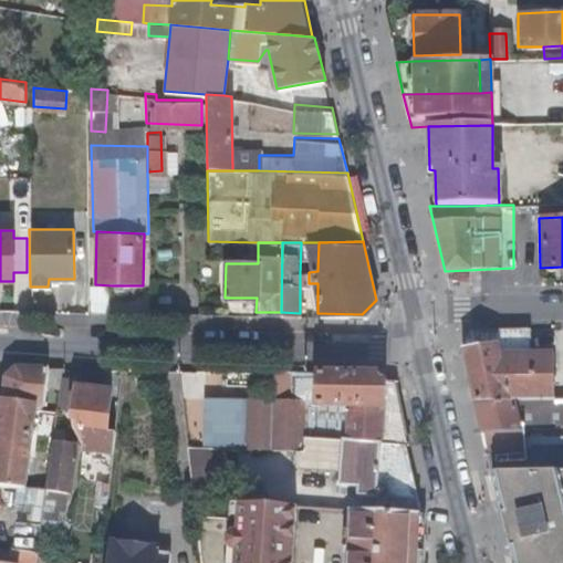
[(309,283),(309,272),(300,273),(300,284),(309,283)]
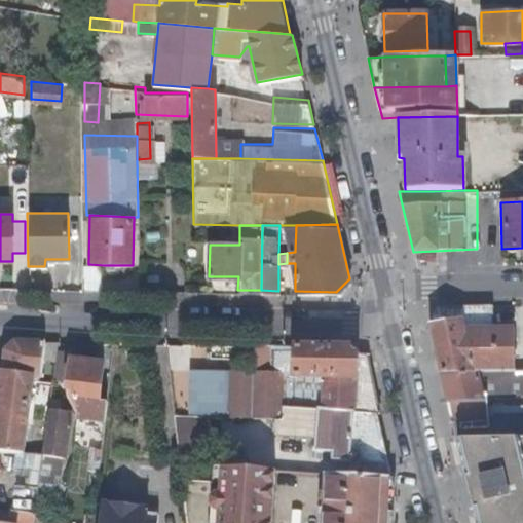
[(82,288),(96,288),(96,267),(82,268),(82,288)]
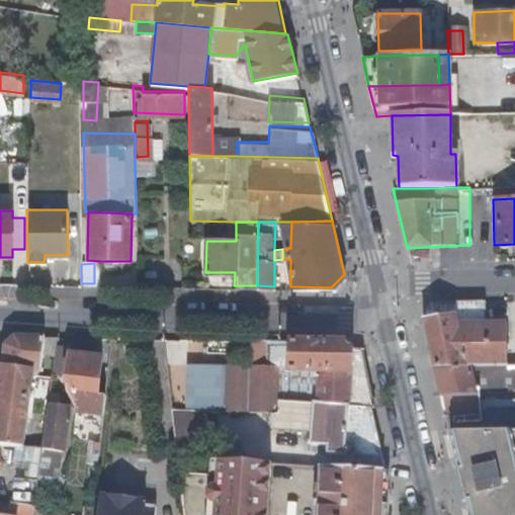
[(508,365),(508,322),(487,322),(487,299),(418,302),(434,366),(470,366),(508,365)]
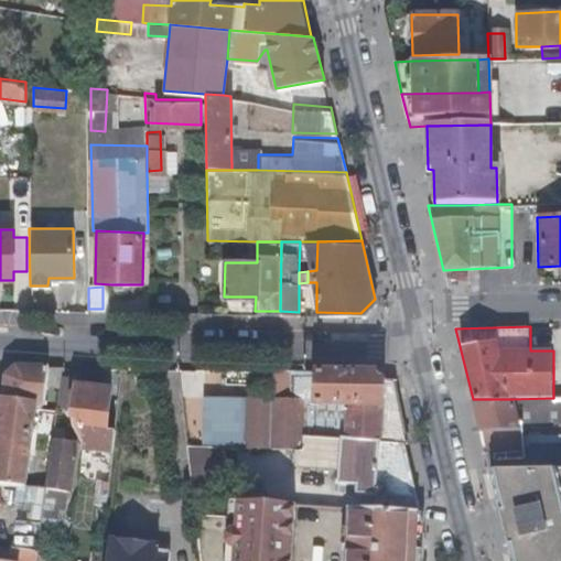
[(2,377),(0,399),(35,402),(42,402),(44,387),(47,366),(17,365),(2,377)]
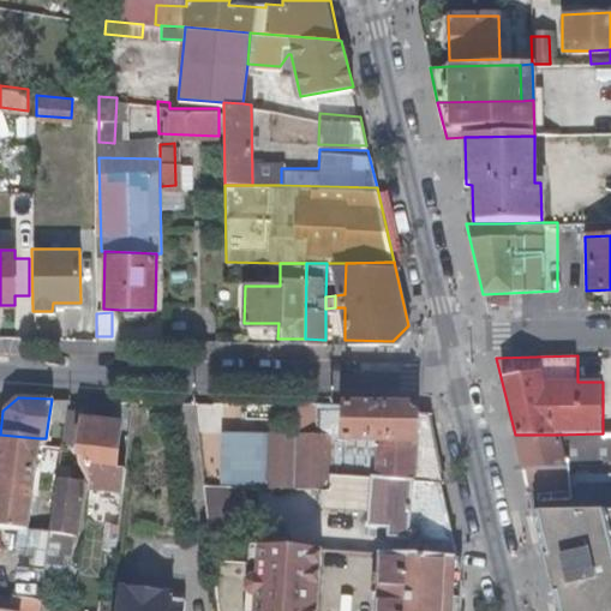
[(66,414),(67,399),(52,399),(48,421),(64,424),(66,414)]
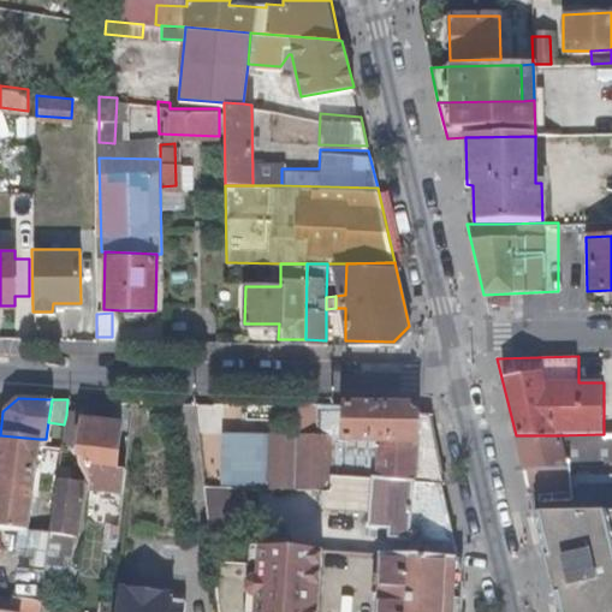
[(105,422),(112,400),(85,400),(83,417),(82,419),(105,422)]
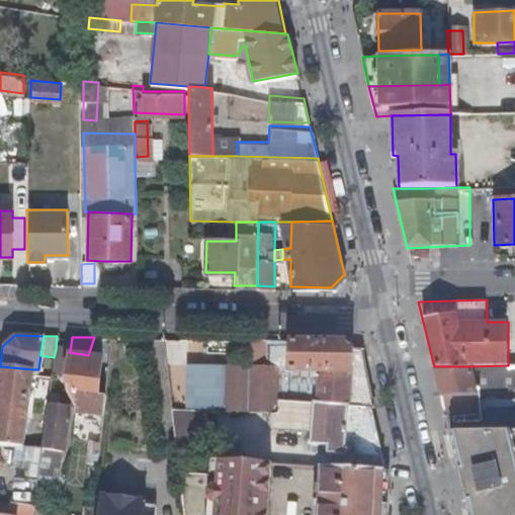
[(282,366),(289,366),(289,355),(278,355),(277,348),(268,347),(267,338),(246,338),(245,360),(277,361),(277,366),(282,366)]
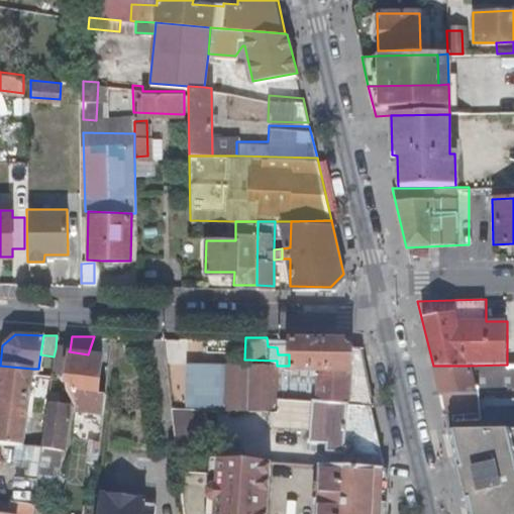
[(289,366),(366,369),(360,346),(349,338),(289,337),(289,354),(289,366)]
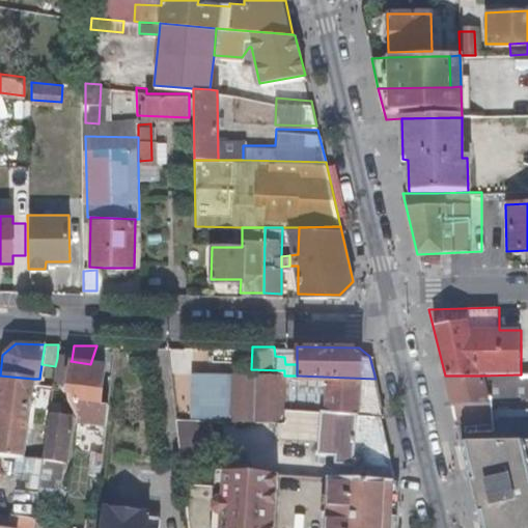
[(67,386),(71,361),(72,360),(57,358),(55,366),(52,384),(67,386)]
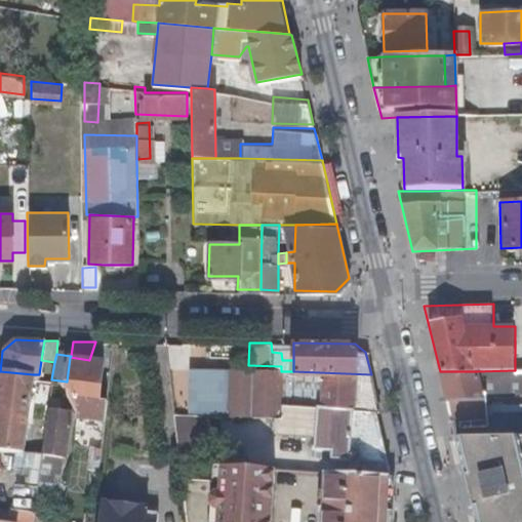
[(104,413),(107,392),(101,391),(105,362),(89,360),(70,357),(67,382),(65,394),(75,410),(104,413)]
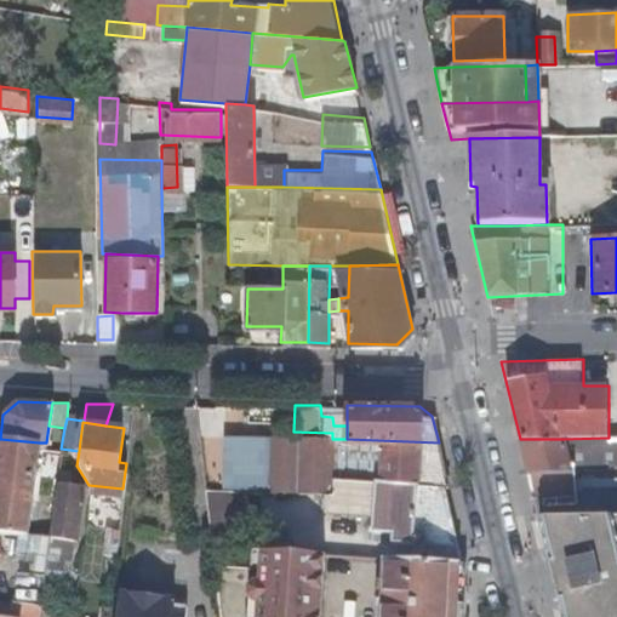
[(198,427),(201,456),(217,455),(215,427),(198,427)]
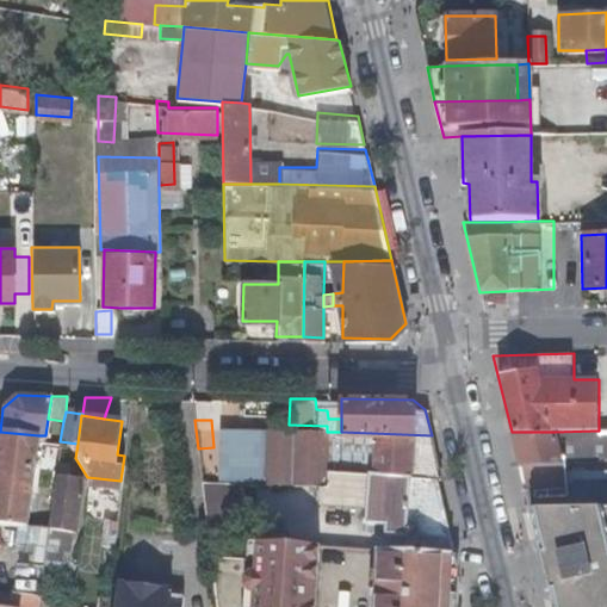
[(434,475),(441,474),(432,435),(341,432),(333,432),(333,441),(327,441),(327,432),(270,429),(267,481),(328,482),(329,466),(366,469),(434,475)]
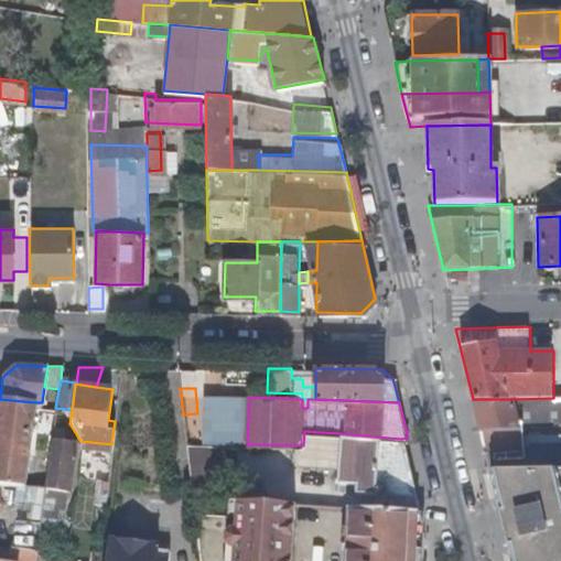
[(560,397),(553,398),(513,399),(519,428),(528,428),(528,423),(560,422),(560,397)]
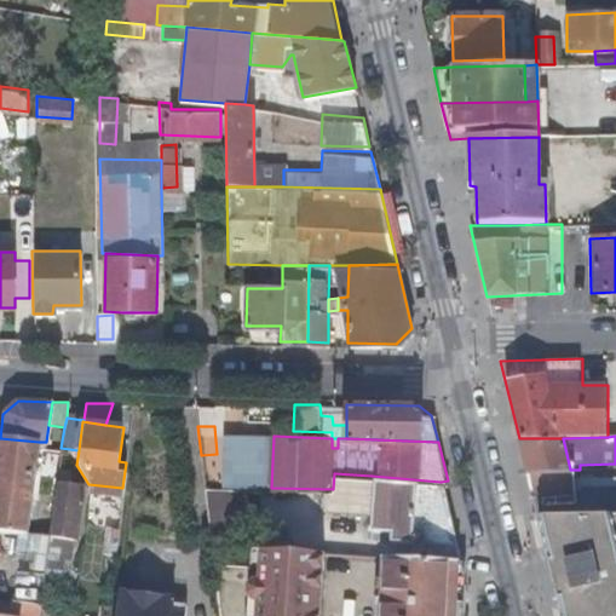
[(0,438),(0,531),(16,534),(24,535),(38,450),(39,442),(0,438)]
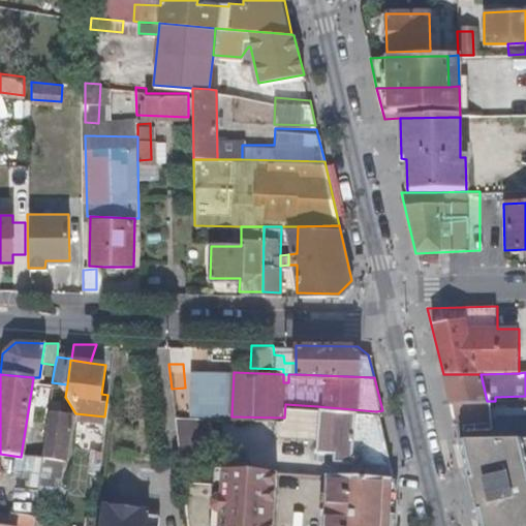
[(487,401),(481,374),(443,374),(451,404),(488,404),(487,401)]
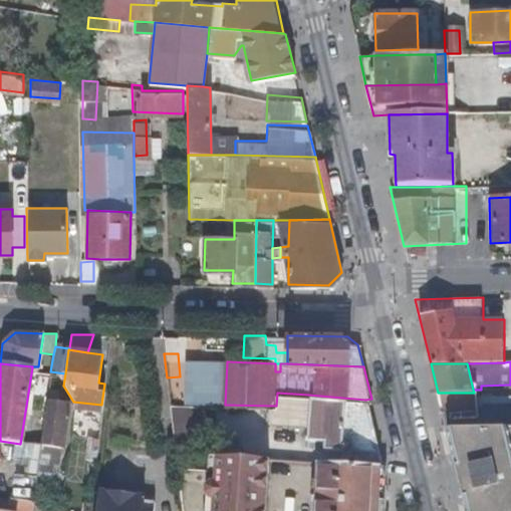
[(46,400),(56,401),(58,390),(47,389),(46,398),(46,400)]
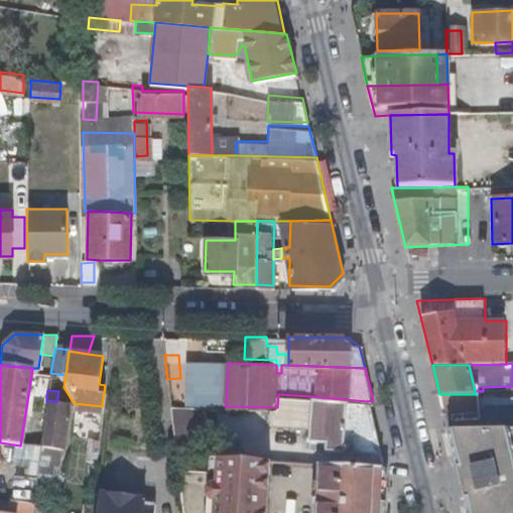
[(480,409),(477,399),(476,394),(439,394),(443,409),(480,409)]
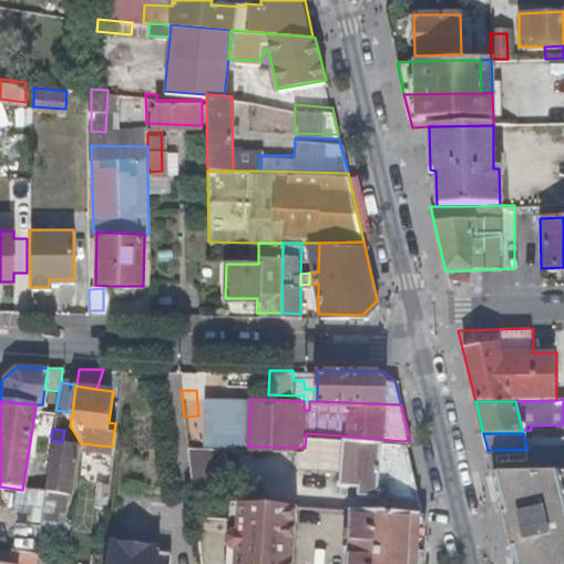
[(357,491),(414,492),(403,441),(340,436),(339,481),(358,481),(357,491)]
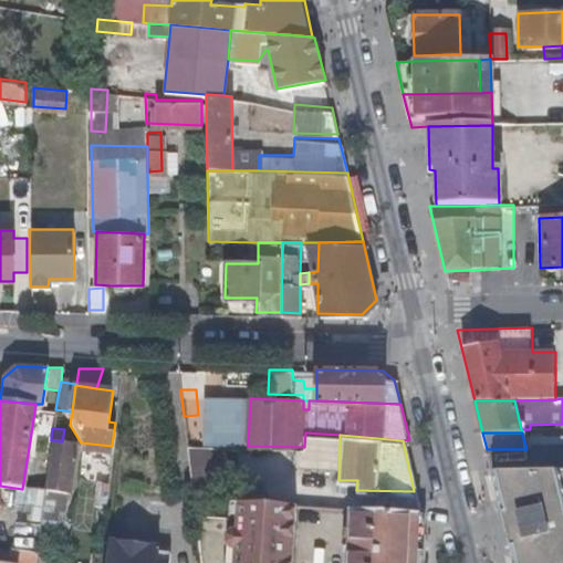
[(49,454),(51,440),(51,438),(37,436),(33,450),(49,454)]
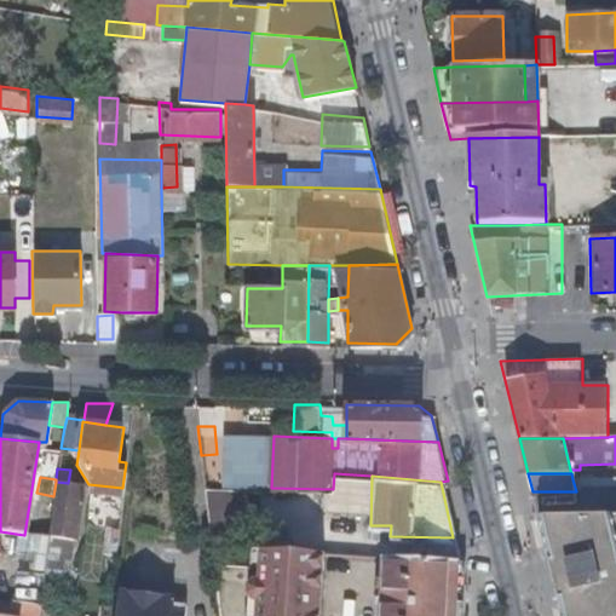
[(604,490),(603,479),(573,479),(576,491),(604,490)]
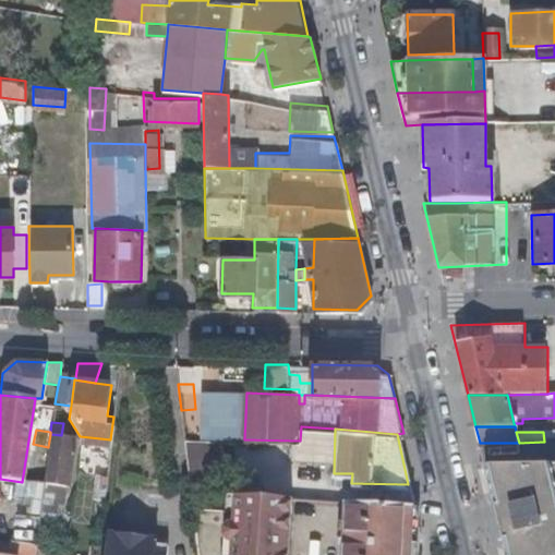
[(39,508),(52,511),(53,501),(60,501),(60,485),(65,485),(72,436),(61,435),(50,434),(48,447),(43,484),(39,508)]
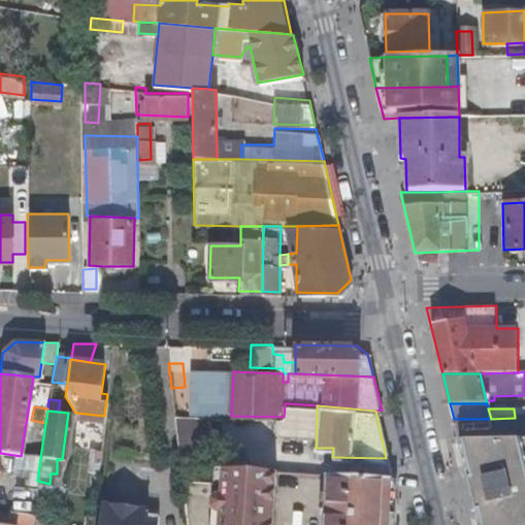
[(524,439),(524,418),(515,418),(491,419),(454,419),(458,440),(513,440),(524,439)]
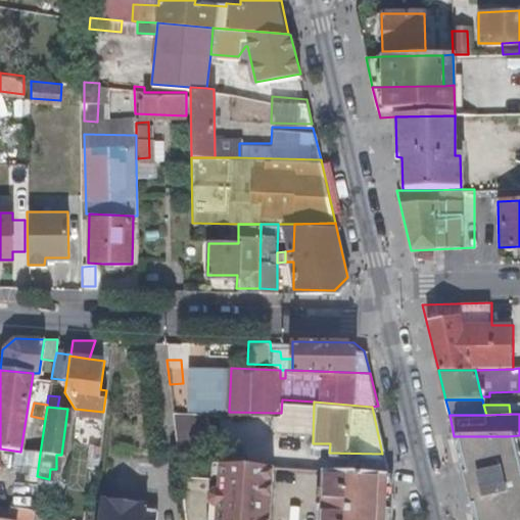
[(519,519),(519,435),(508,436),(454,436),(462,466),(474,519),(519,519)]
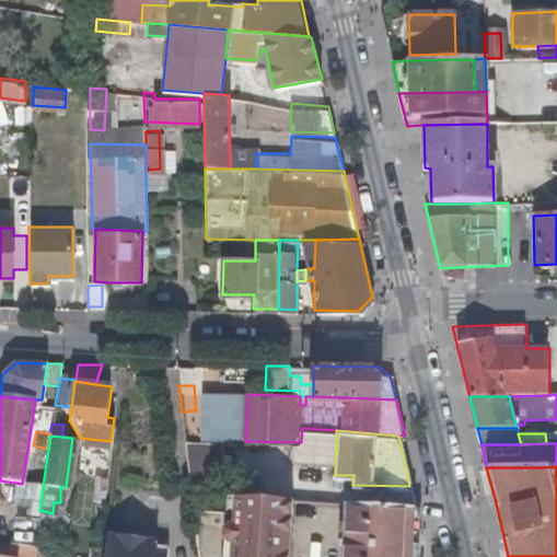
[(38,520),(39,510),(43,486),(22,484),(14,483),(10,515),(38,520)]
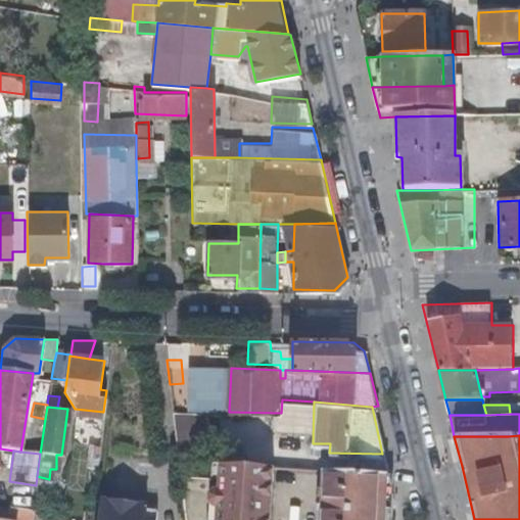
[(322,466),(385,470),(382,454),(329,453),(323,452),(322,466)]
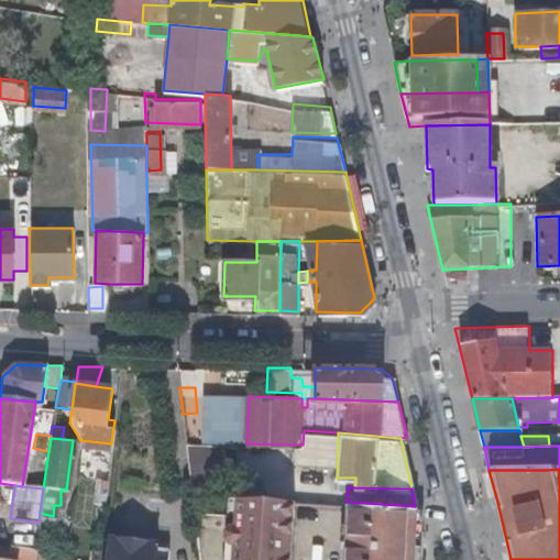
[(229,559),(285,559),(289,498),(226,496),(224,512),(227,516),(231,517),(229,559)]
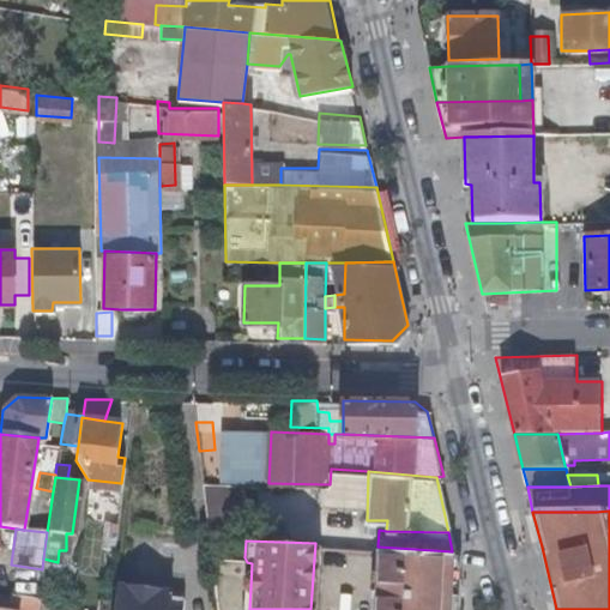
[(375,547),(372,609),(458,609),(459,551),(452,551),(378,547),(375,547)]
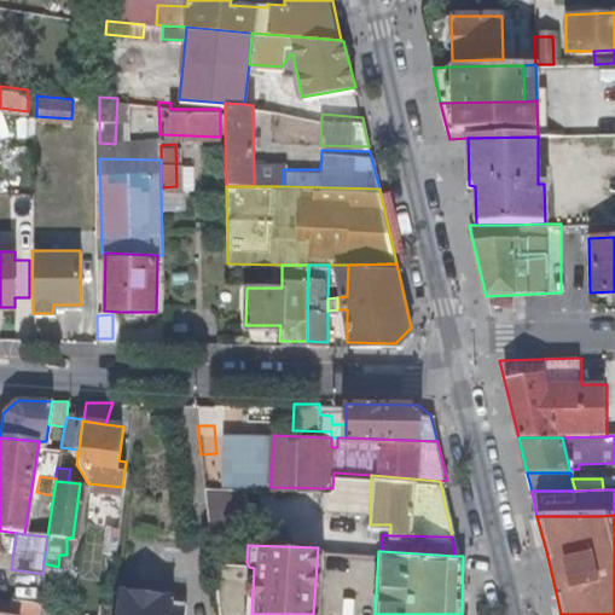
[(41,586),(50,587),(56,575),(58,567),(44,563),(42,574),(41,586)]
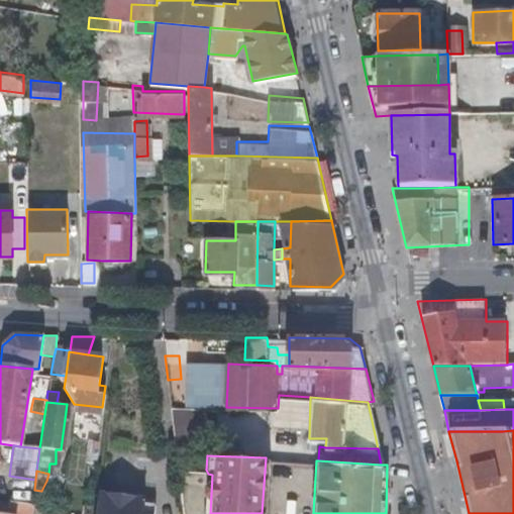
[(32,504),(30,513),(38,513),(41,491),(34,490),(32,504)]
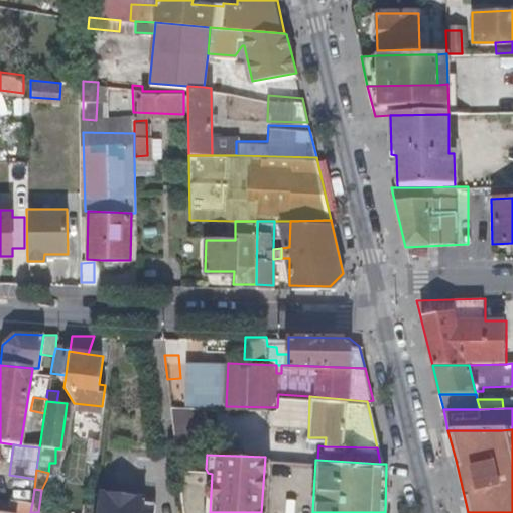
[(96,512),(155,512),(156,506),(144,504),(145,498),(99,492),(96,512)]
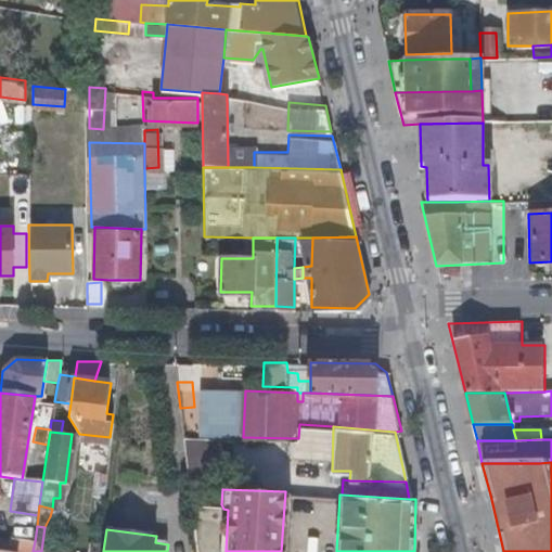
[(0,551),(33,551),(35,541),(9,539),(8,551),(0,550),(0,551)]
